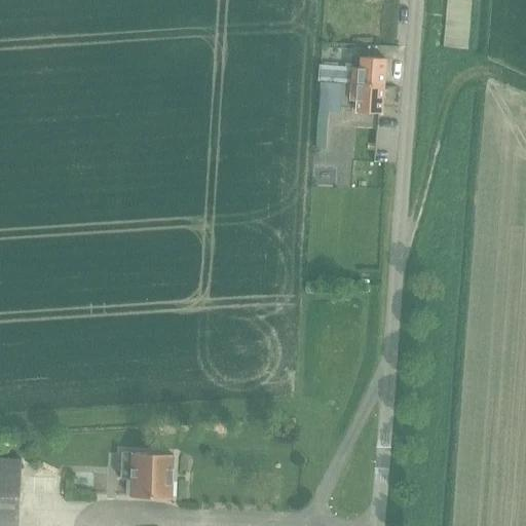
[(466,49),(471,0),(447,0),(443,47),(466,49)]
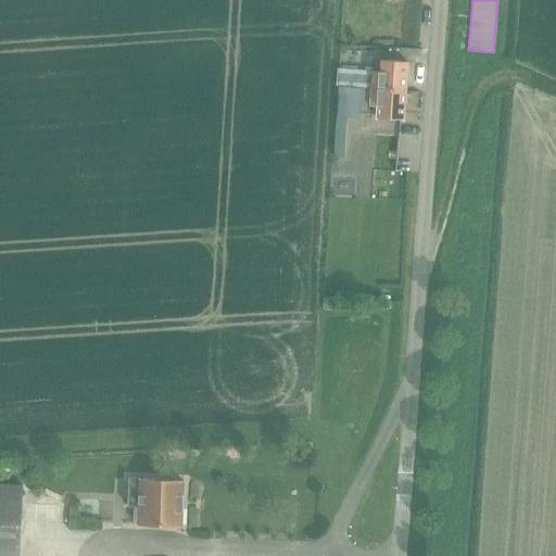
[(407,62),(386,61),(373,60),(373,72),(338,70),(337,86),(371,88),(371,89),(405,91),(407,62)]
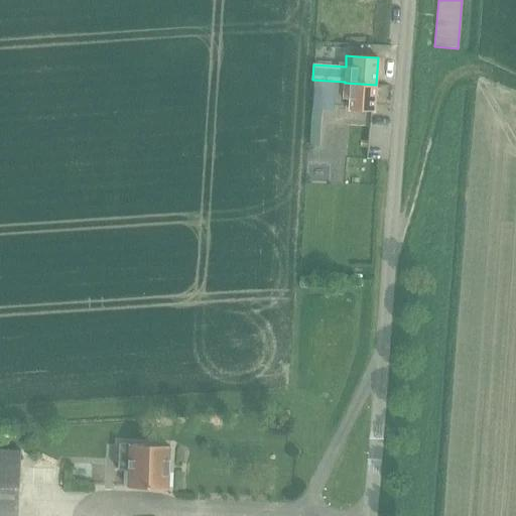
[(334,111),(337,83),(314,82),(309,145),(318,146),(321,110),(334,111)]
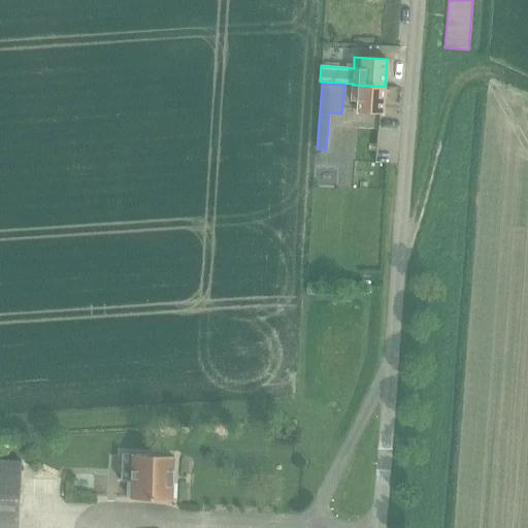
[(357,112),(383,114),(385,87),(353,85),(352,101),(358,101),(357,112)]
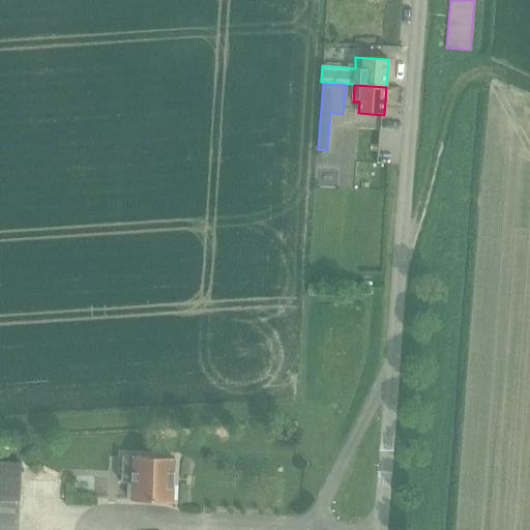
[(130,501),(151,502),(172,503),(174,459),(122,457),(121,482),(131,482),(130,501)]
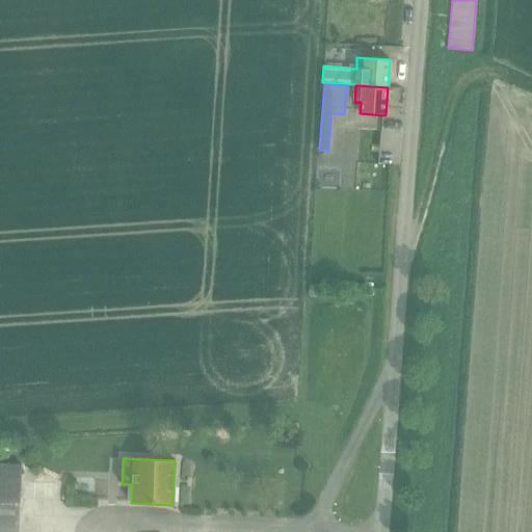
[(0,531),(18,531),(22,464),(0,463),(0,531)]
